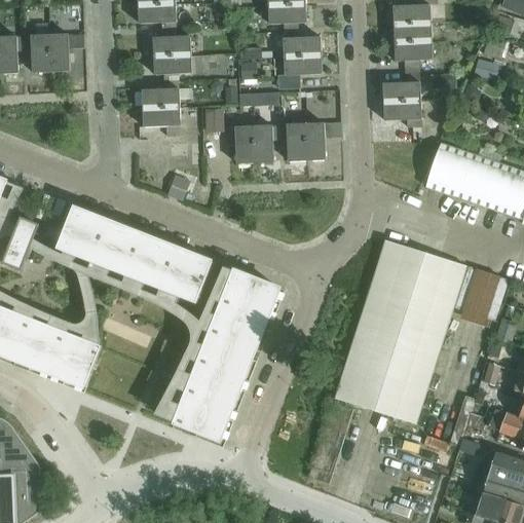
[(431,23),(429,4),(437,4),(437,0),(402,0),(402,5),(393,6),(394,25),(431,23)]
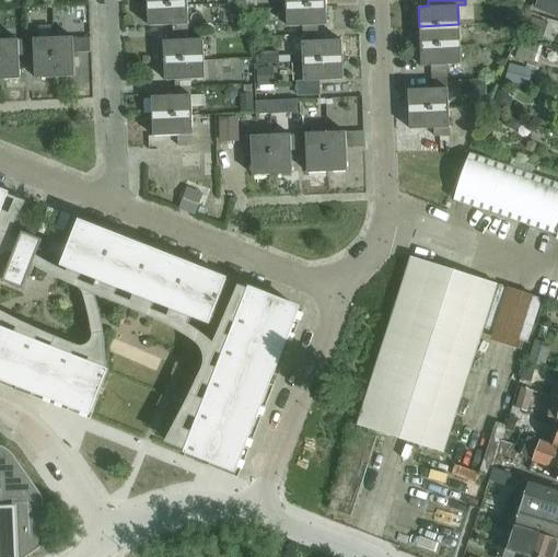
[(536,0),(534,6),(557,15),(557,12),(557,0),(536,0)]
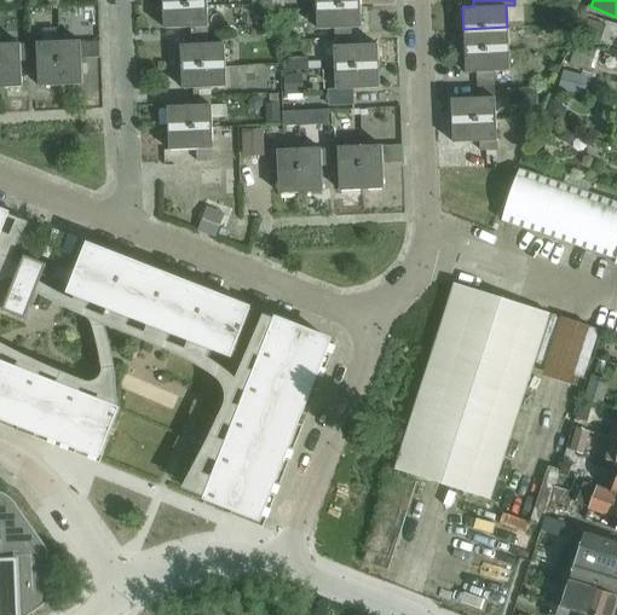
[(207,35),(206,5),(162,6),(163,27),(190,27),(190,35),(207,35)]
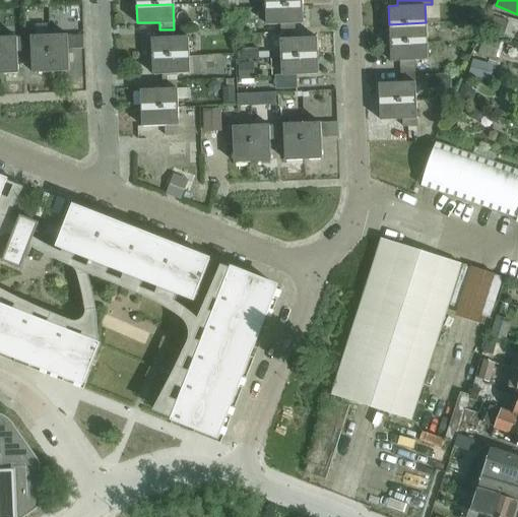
[(303,22),(302,5),(265,6),(266,23),(280,22),(280,30),(294,29),(294,22),(303,22)]
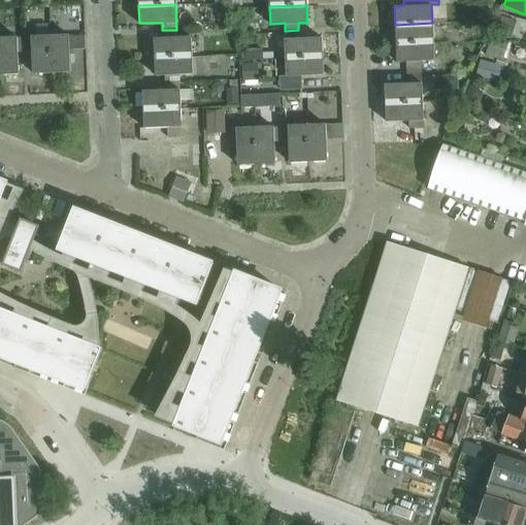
[(501,35),(507,19),(498,14),(492,32),(501,35)]
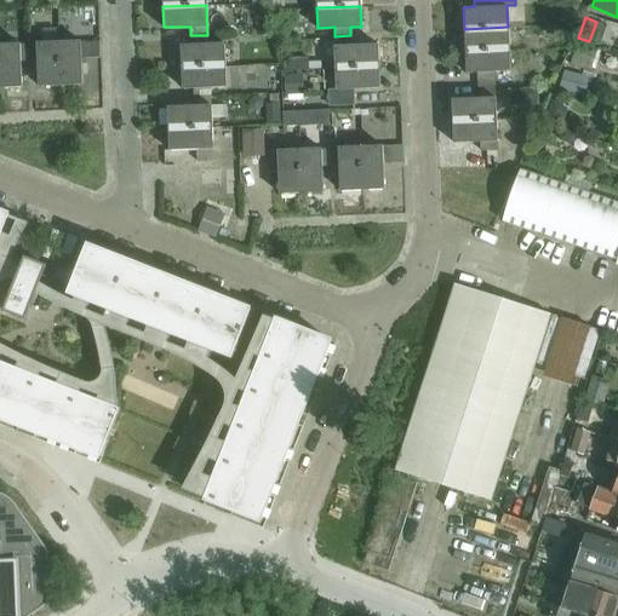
[(509,49),(508,27),(464,29),(465,51),(509,49)]
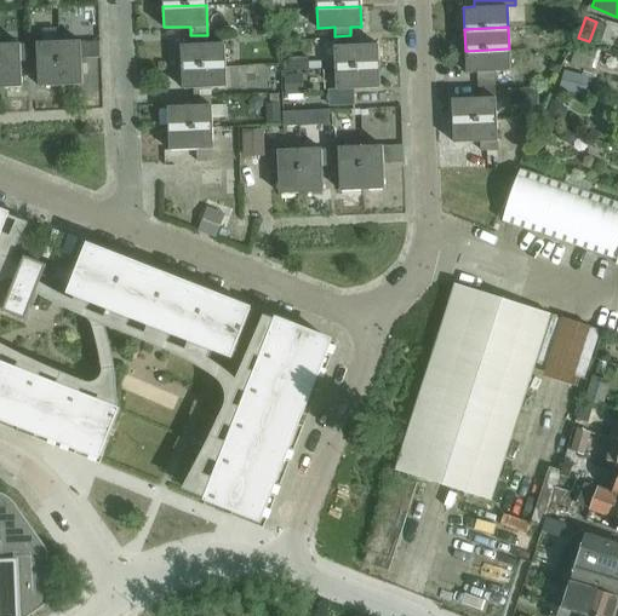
[(224,64),(224,42),(209,42),(207,35),(190,35),(190,44),(181,44),(182,67),(224,64)]
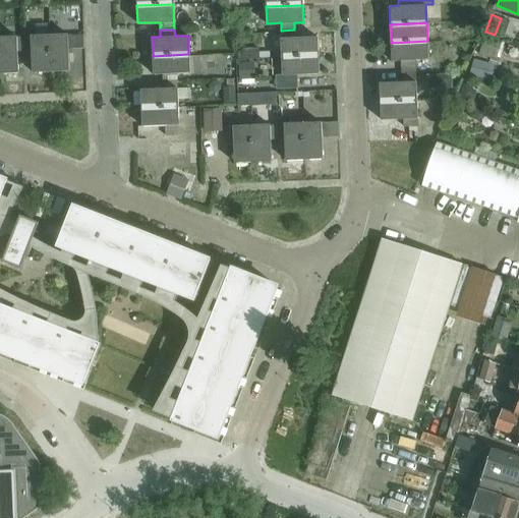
[(318,55),(316,36),(294,37),(294,30),(281,31),(281,56),(318,55)]
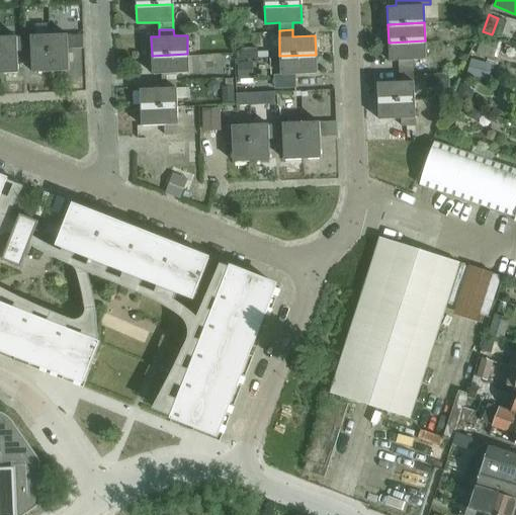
[(82,32),(48,34),(50,70),(68,70),(67,48),(83,47),(82,32)]
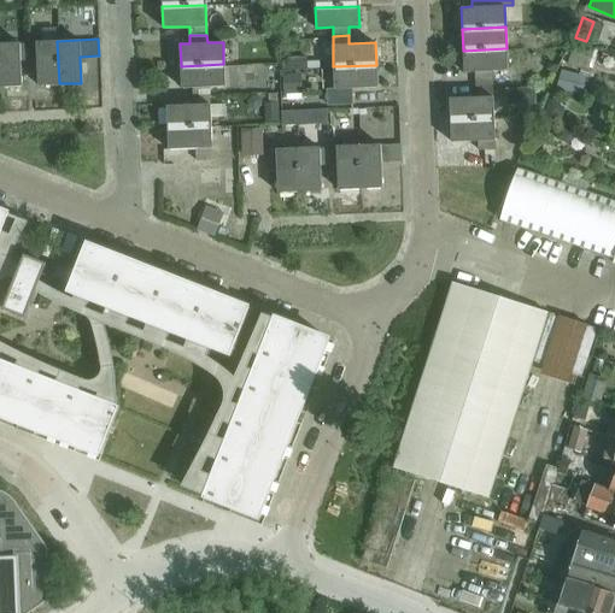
[(59,83),(57,41),(28,42),(28,59),(36,58),(37,84),(59,83)]
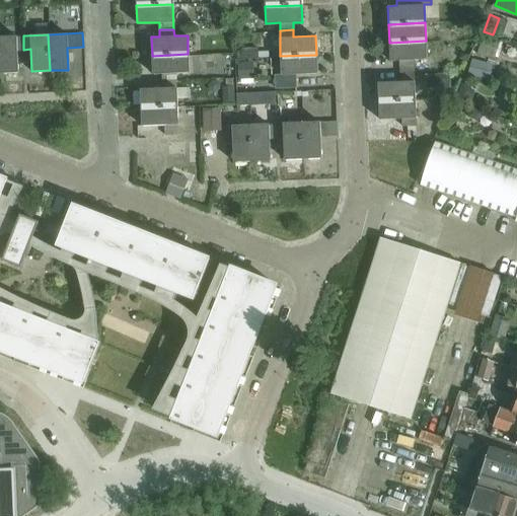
[(494,58),(499,40),(482,34),(475,52),(494,58)]
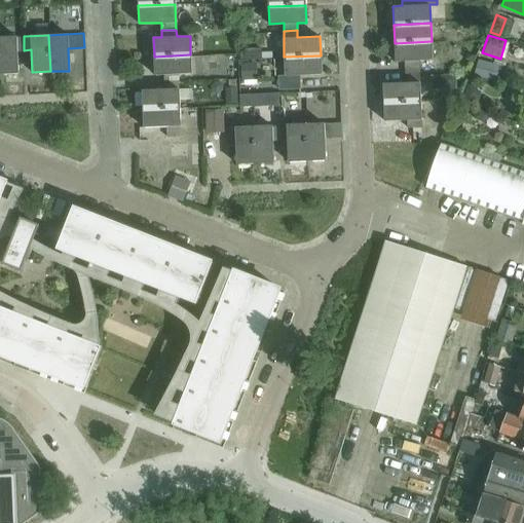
[(17,73),(16,50),(24,50),(24,36),(0,36),(0,74),(17,73)]
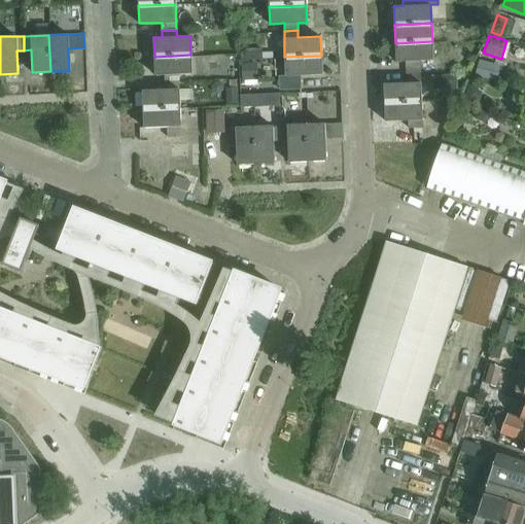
[(432,59),(432,41),(395,43),(396,61),(405,61),(406,68),(419,68),(419,60),(432,59)]
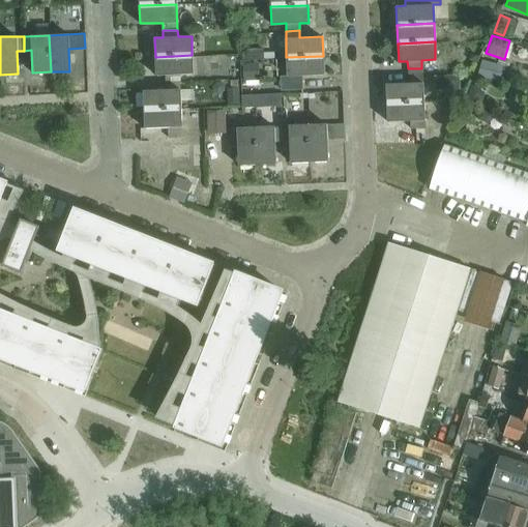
[(263,57),(262,47),(245,48),(246,58),(263,57)]
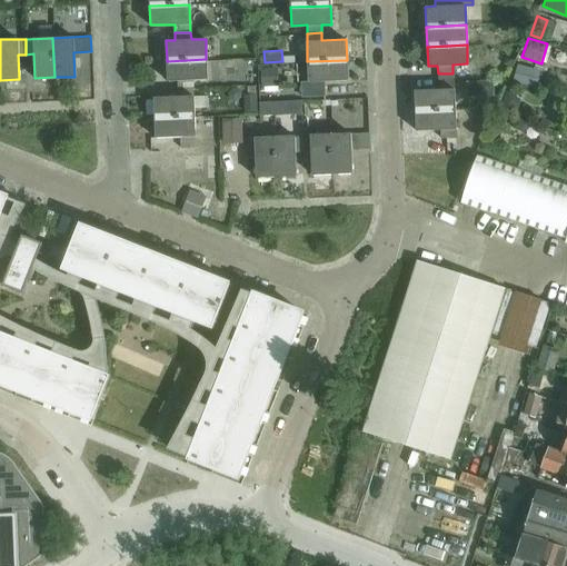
[(207,79),(206,59),(167,61),(167,80),(177,80),(177,88),(194,88),(192,79),(207,79)]
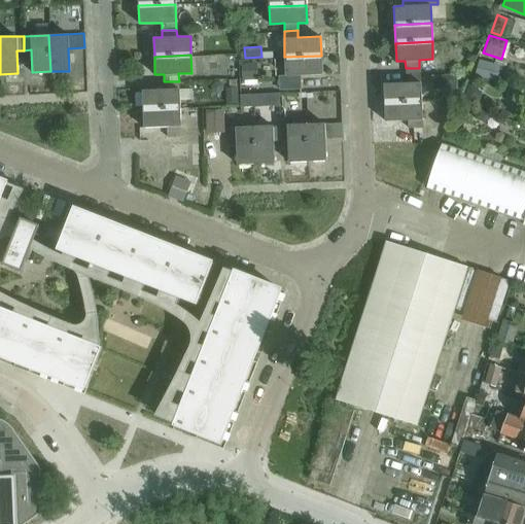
[(285,69),(278,69),(279,83),(300,82),(300,74),(322,73),(321,56),(284,57),(285,69)]
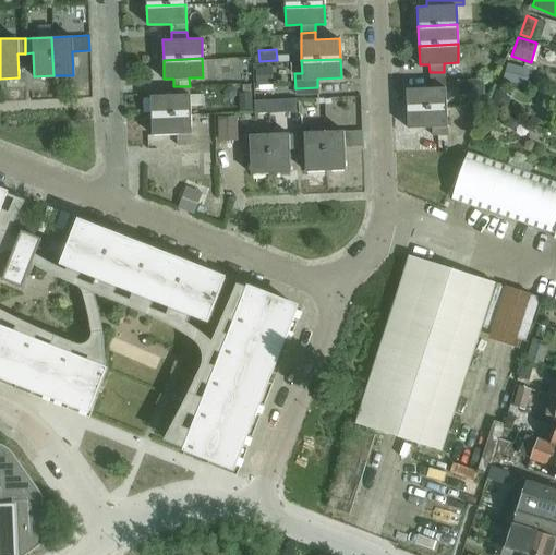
[(270,65),(254,67),(254,85),(272,84),(270,65)]
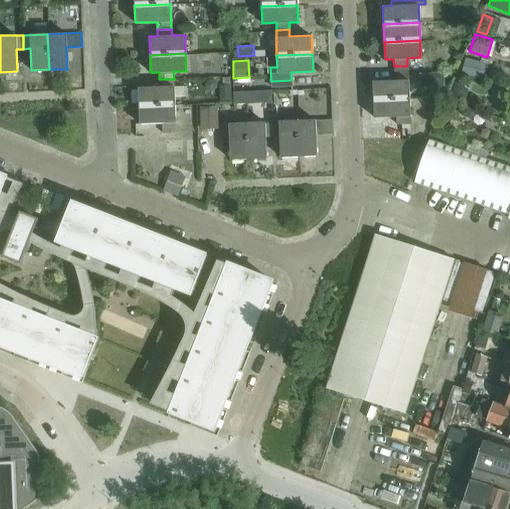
[(477,77),(480,67),(465,63),(463,73),(477,77)]
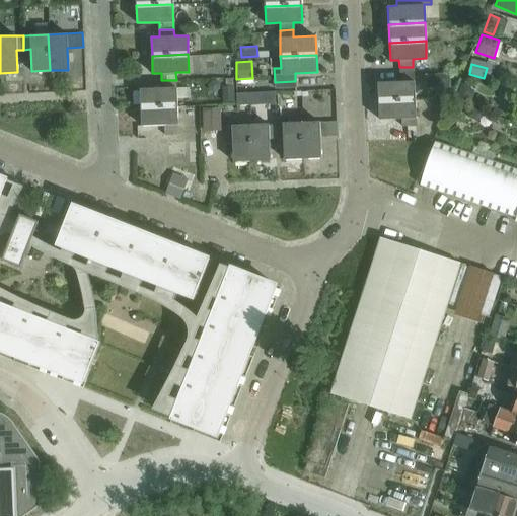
[(448,72),(424,73),(424,86),(448,85),(448,72)]
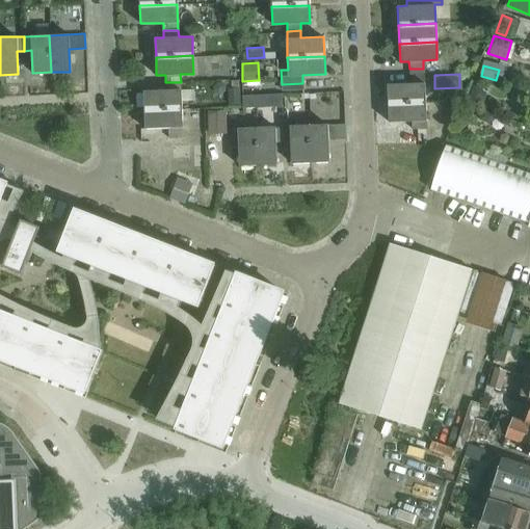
[(425,102),(424,76),(409,76),(409,83),(387,84),(388,103),(425,102)]
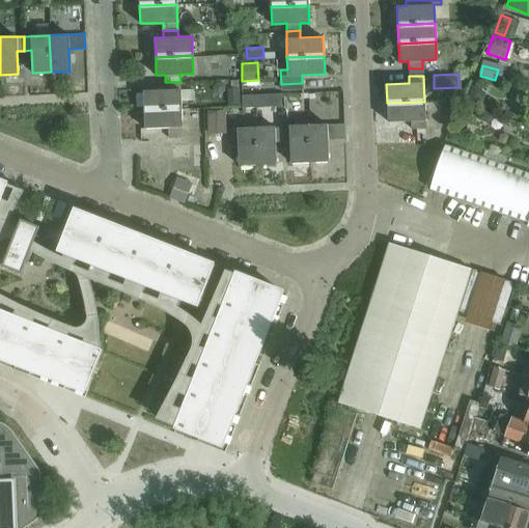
[(182,108),(181,82),(165,82),(165,89),(143,90),(144,109),(182,108)]
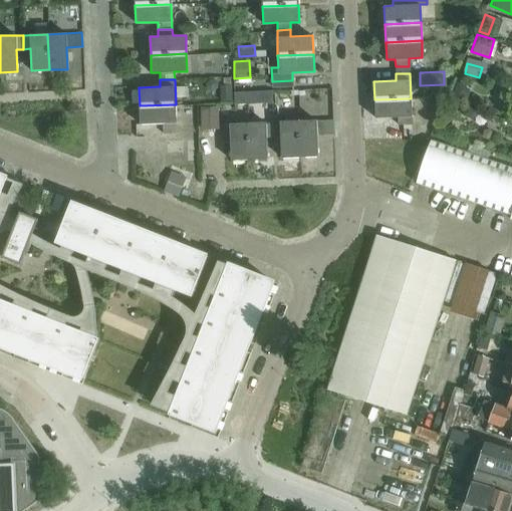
[(209,79),(206,83),(206,87),(209,90),(214,90),(217,87),(217,82),(214,79),(209,79)]
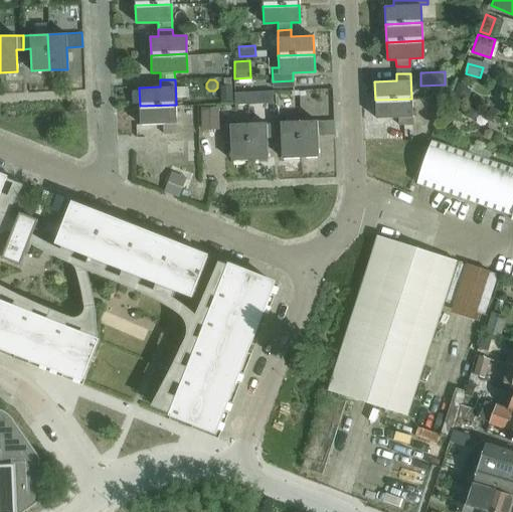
[(223,86),(220,86),(221,101),(231,100),(230,84),(223,86)]
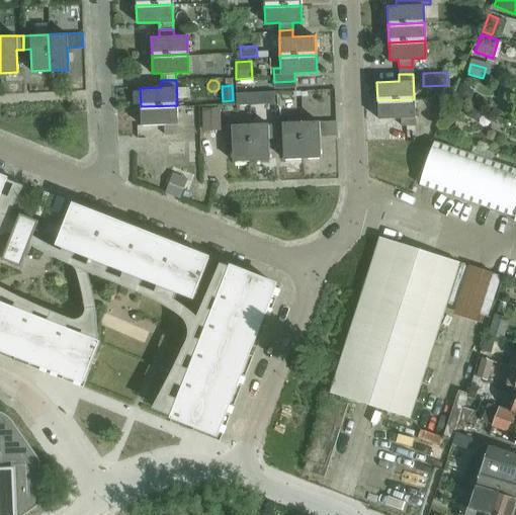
[(237,101),(275,100),(274,89),(237,90),(237,101)]
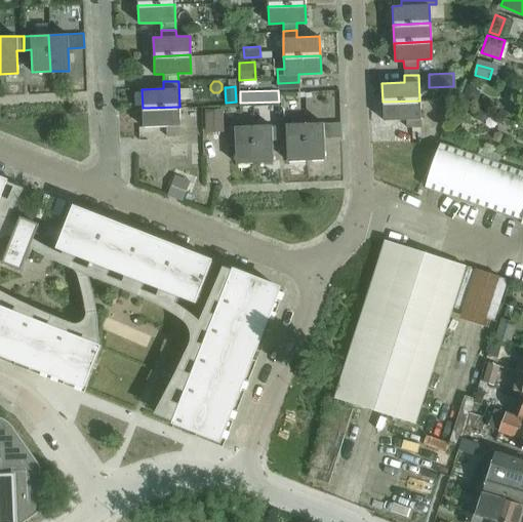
[(420,126),(419,101),(383,102),(384,120),(406,119),(406,126),(420,126)]
